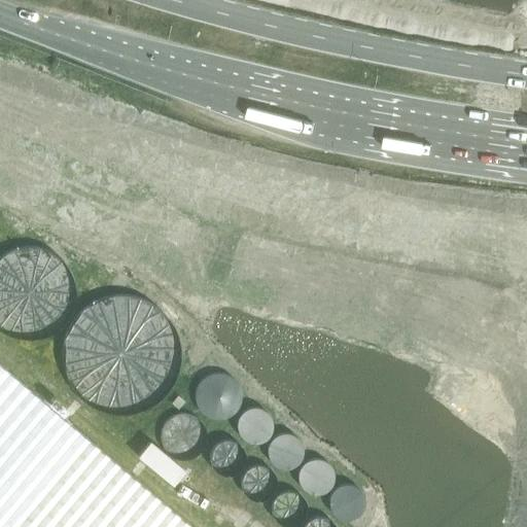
[(0,526),(106,526),(142,485),(0,364),(0,526)]
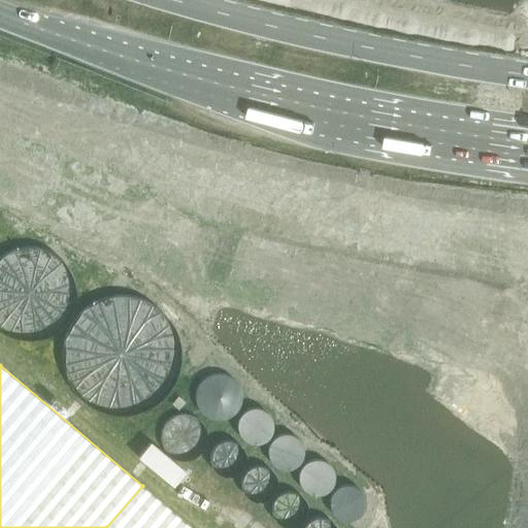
[(240,396),(240,395),(239,391),(238,387),(236,383),(233,378),(227,374),(219,372),(213,373),(208,374),(202,378),(199,383),(196,387),(195,395),(195,399),(196,403),(201,411),(204,414),(208,417),(217,419),(222,418),(226,417),(233,411),(238,405),(239,400),(240,396)]
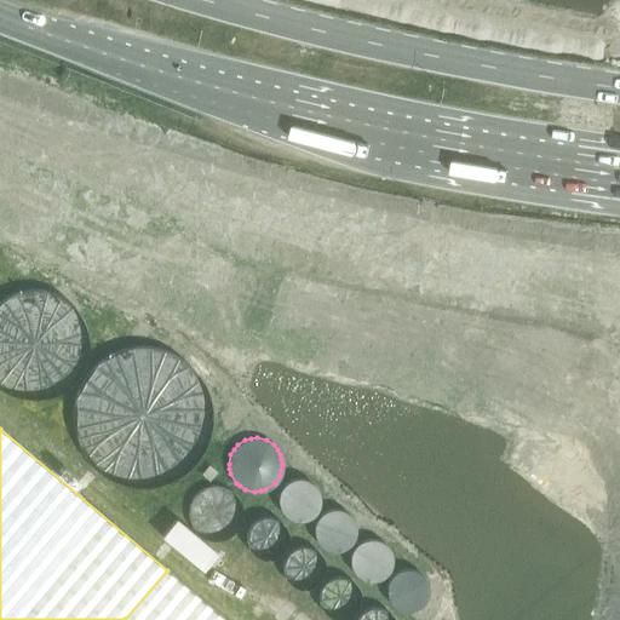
[(210,465),(201,474),(210,481),(217,472),(210,465)]
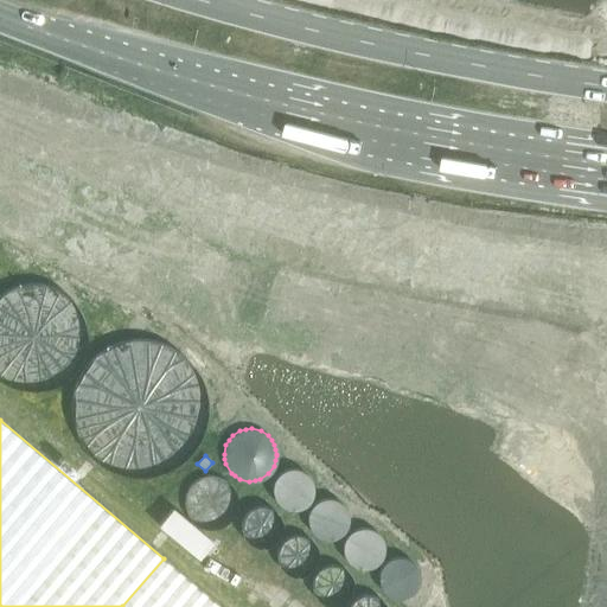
[(237,502),(237,500),(235,491),(230,483),(225,479),(221,477),(217,475),(209,474),(200,477),(196,479),(191,483),(187,489),(186,492),(184,502),(185,508),(187,512),(192,519),(200,524),(209,526),(216,526),(221,525),(228,521),(234,512),(236,509),(237,502)]
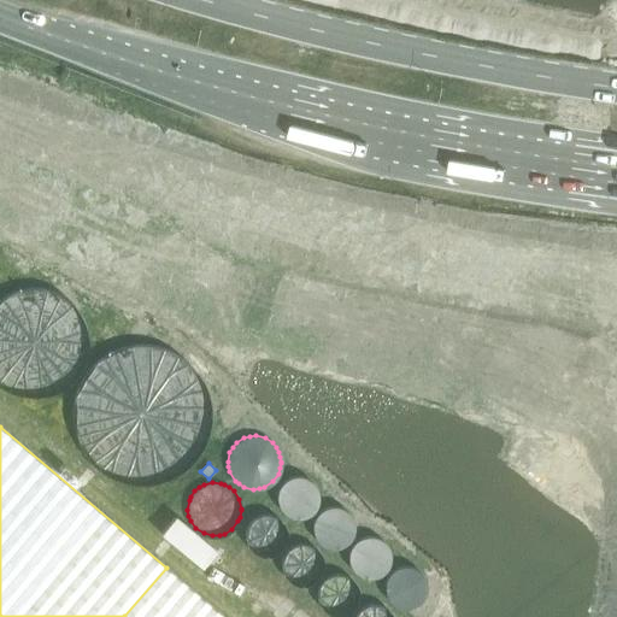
[(201,568),(216,551),(175,517),(160,533),(201,568)]
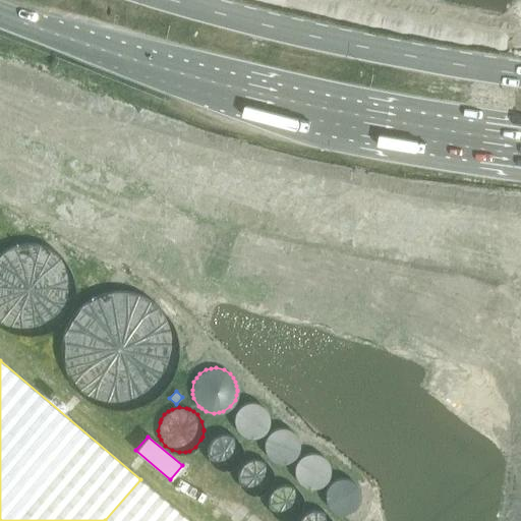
[(188,520),(140,479),(105,520),(188,520)]
